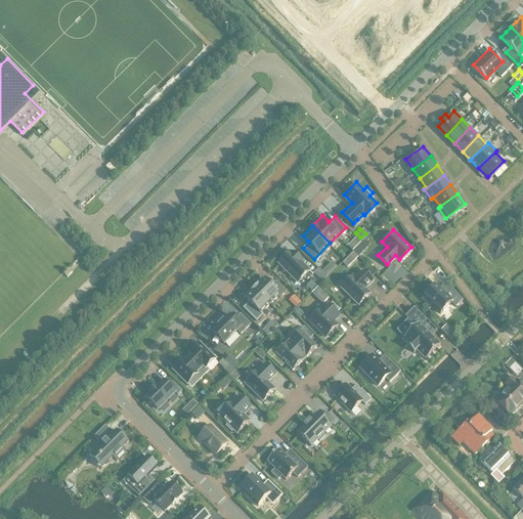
[(355,233),(351,238),(356,243),(360,239),(355,233)]
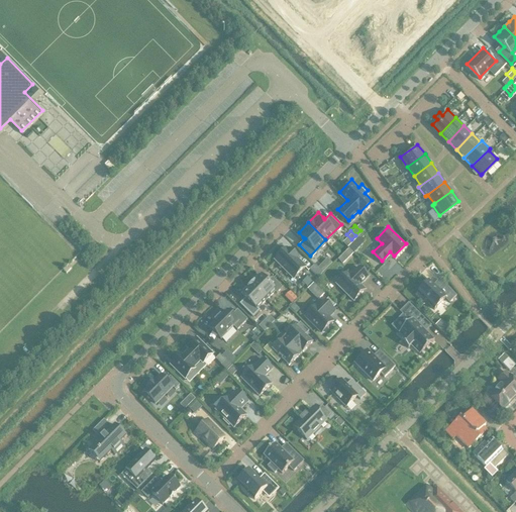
[(353,239),(348,244),(353,249),(358,244),(353,239)]
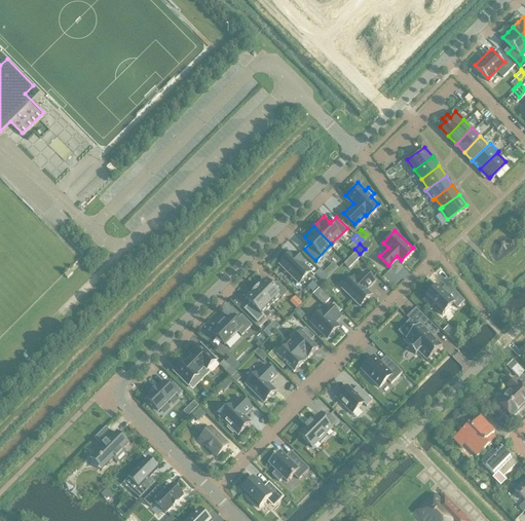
[(278,261),(298,281),(310,268),(303,261),(293,250),(292,251),(291,249),(278,261)]
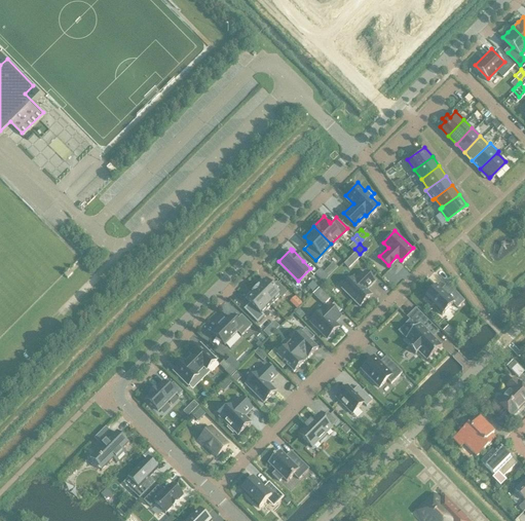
[(353,249),(349,253),(354,258),(359,254),(353,249)]
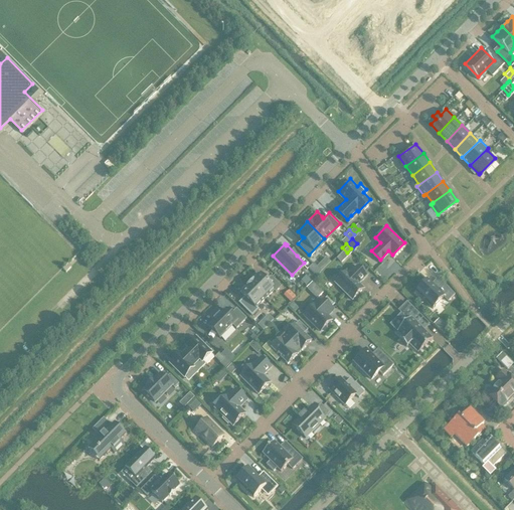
[(66,260),(61,266),(65,269),(70,264),(66,260)]
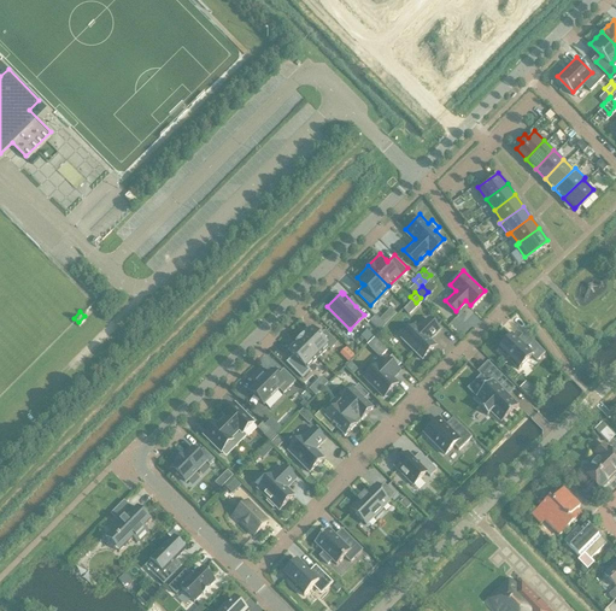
[(368,317),(379,327),(383,322),(379,316),(374,311),(368,317)]
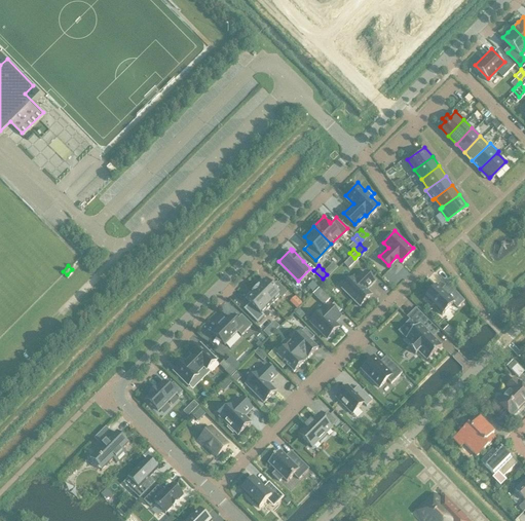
[(326,266),(323,269),(327,274),(331,271),(326,266)]
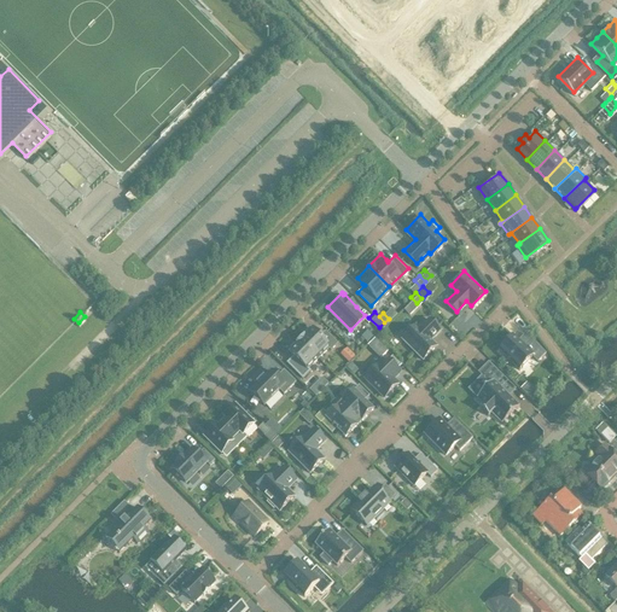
[(441,327),(428,314),(419,324),(415,320),(400,336),(421,356),(436,342),(431,336),(441,327)]
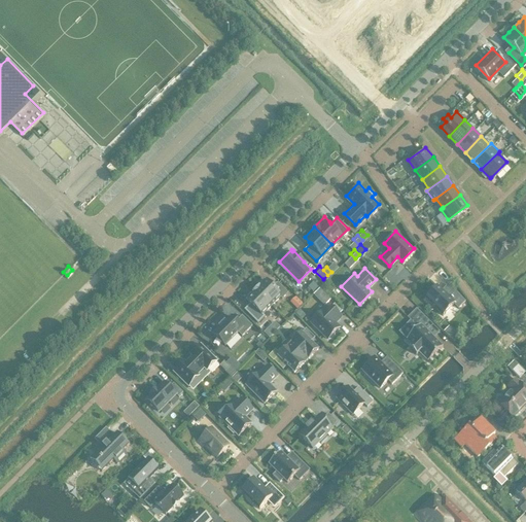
[(255,286),(254,286),(270,302),(274,306),(276,304),(272,300),(279,291),(281,294),(286,289),(277,280),(272,285),(264,277),(257,283),(255,286)]
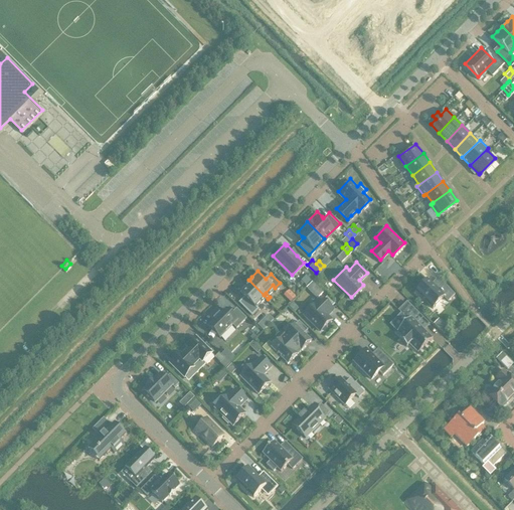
[(426,277),(415,289),(432,305),(443,294),(447,298),(454,291),(438,276),(432,282),(426,277)]
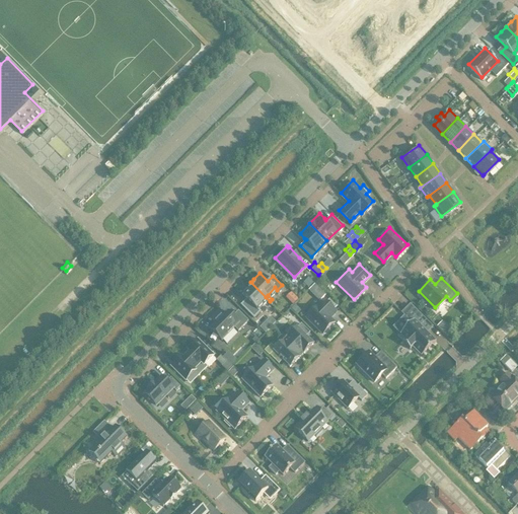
[(313,281),(307,287),(318,298),(324,292),(313,281)]
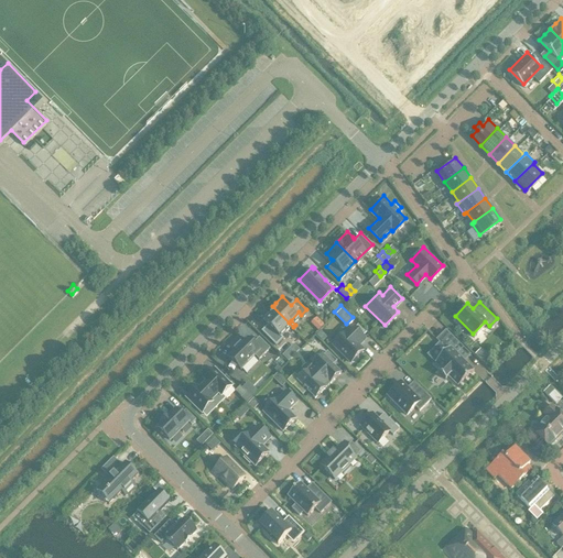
[(268,321),(261,327),(275,341),(281,336),(278,332),(289,323),(272,306),(272,307),(269,309),(262,316),(268,321)]
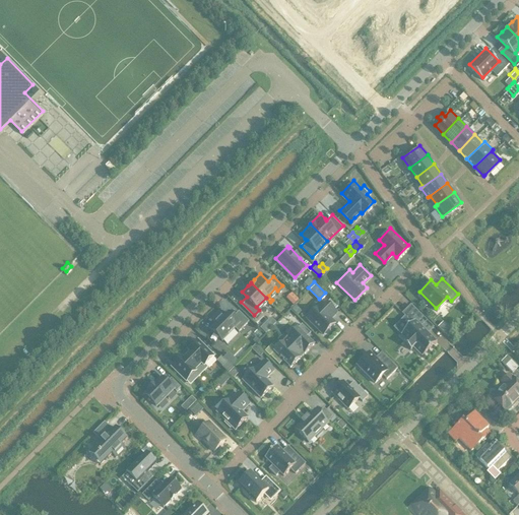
[(329,316),(335,310),(325,300),(308,317),(323,332),(333,321),(329,316)]
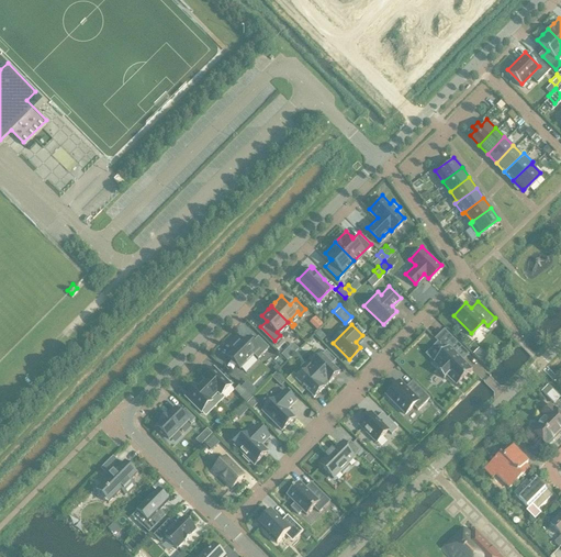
[(442,374),(446,370),(457,380),(472,365),(456,348),(461,343),(444,325),(435,334),(447,345),(434,357),(439,364),(436,367),(442,374)]
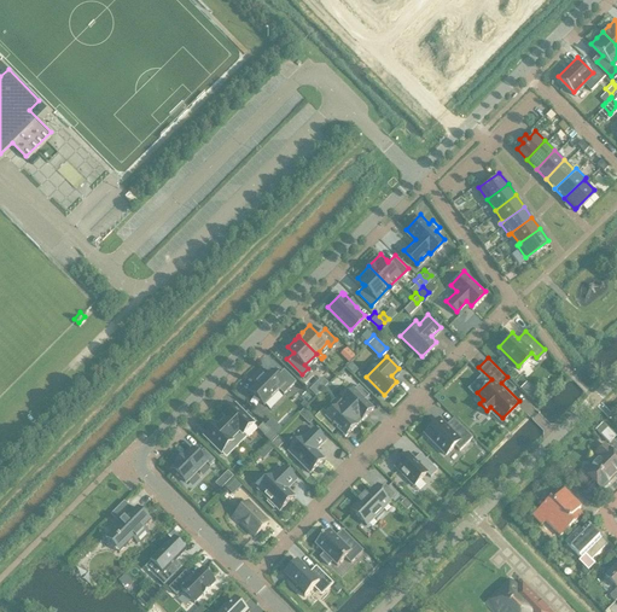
[(255,379),(256,380),(250,388),(263,401),(278,386),(283,390),(295,378),(283,366),(275,373),(269,367),(263,373),(262,373),(261,374),(256,378),(255,379)]
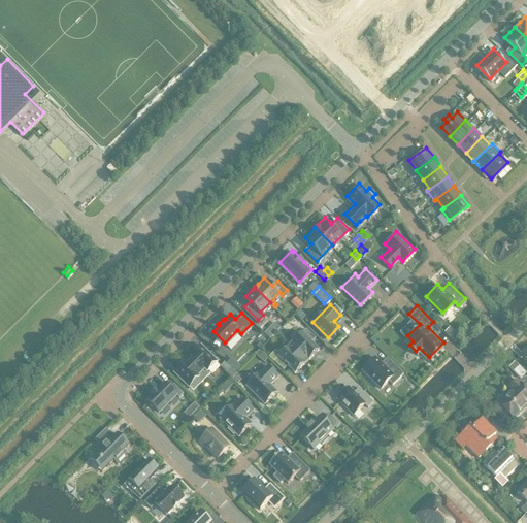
[(268,325),(263,330),(269,335),(273,330),(268,325)]
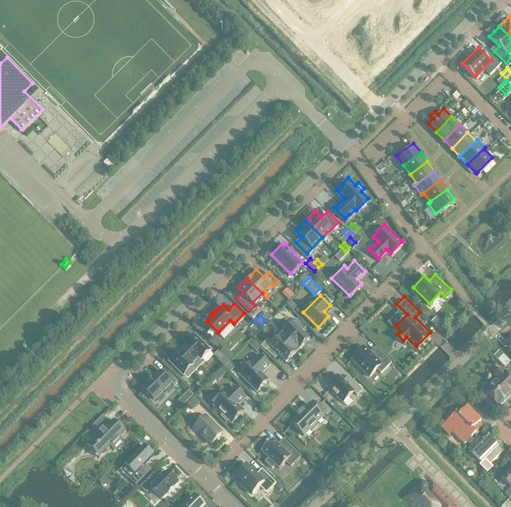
[(284,327),(280,331),(297,348),(309,336),(301,328),(305,325),(296,316),(293,320),(292,319),(291,320),(288,317),(281,324),(284,327)]
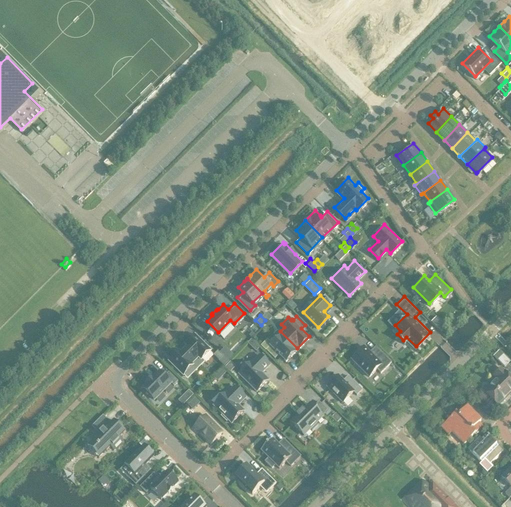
[(268,343),(265,347),(274,355),(277,352),(285,360),(297,348),(280,331),(268,343)]
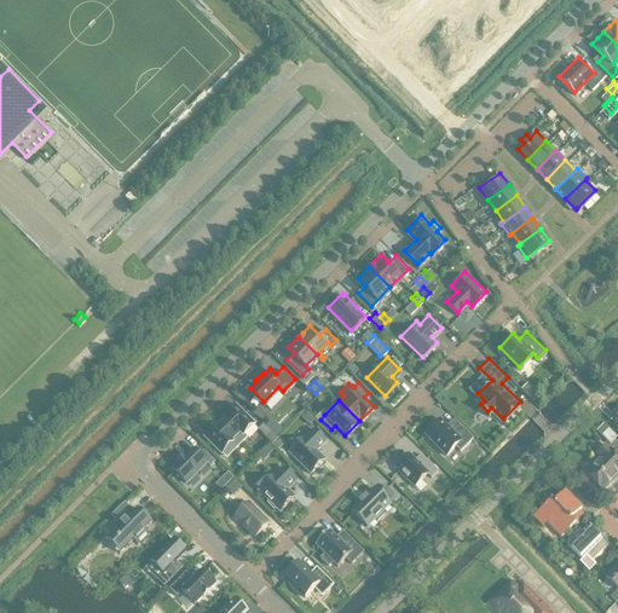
[(221,420),(241,439),(246,433),(243,431),(253,420),(235,402),(223,412),(226,415),(221,420)]
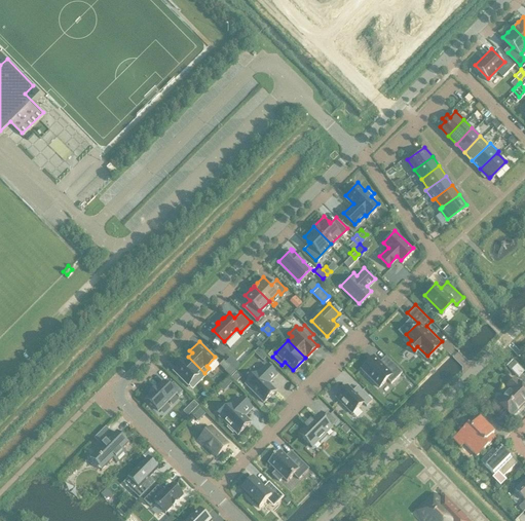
[(379,359),(373,352),(361,366),(378,383),(386,376),(390,380),(401,369),(385,352),(384,354),(379,359)]
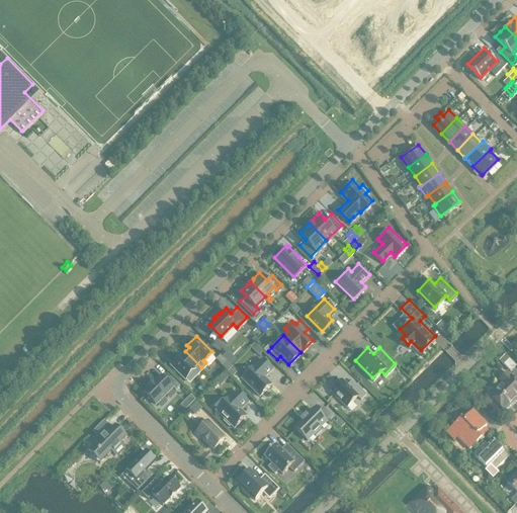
[(196,371),(201,367),(185,351),(181,355),(179,352),(170,362),(184,376),(193,367),(196,371)]
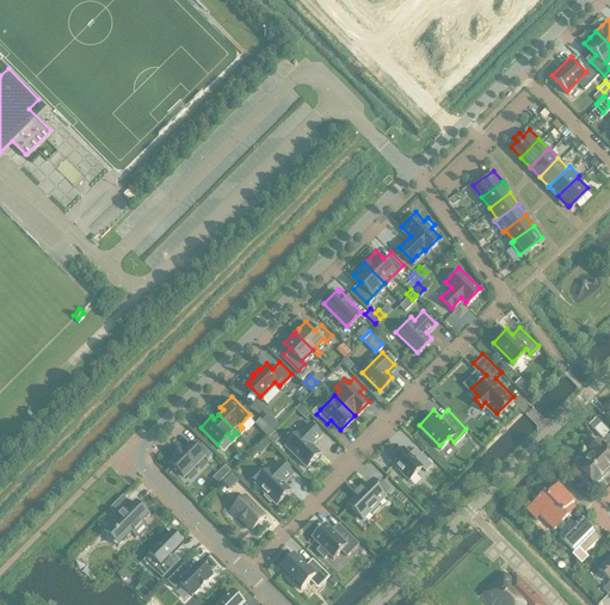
[(260,426),(265,421),(259,414),(253,420),(260,426)]
